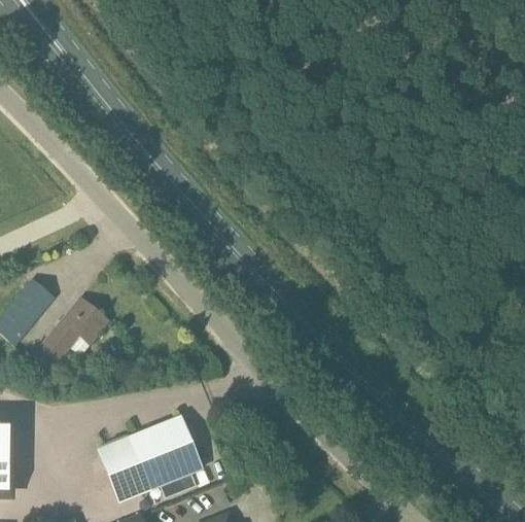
[(24,364),(31,356),(16,345),(57,296),(33,275),(0,314),(0,332),(13,343),(8,350),(24,364)]
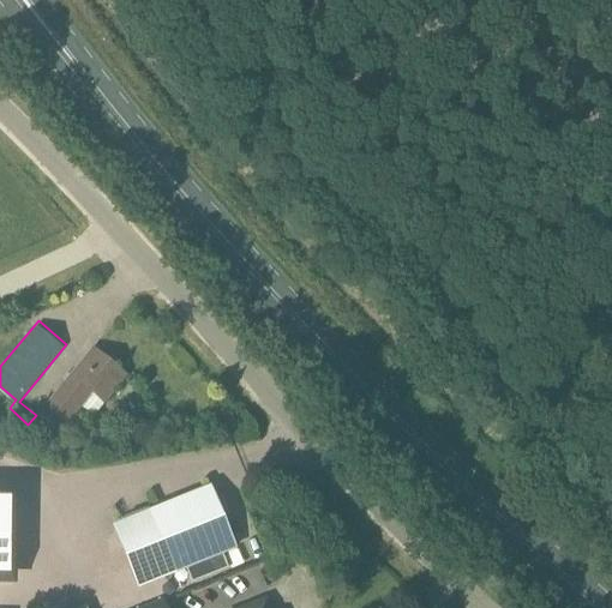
[(106,398),(127,371),(95,344),(47,403),(49,404),(39,419),(58,434),(95,389),(106,398)]
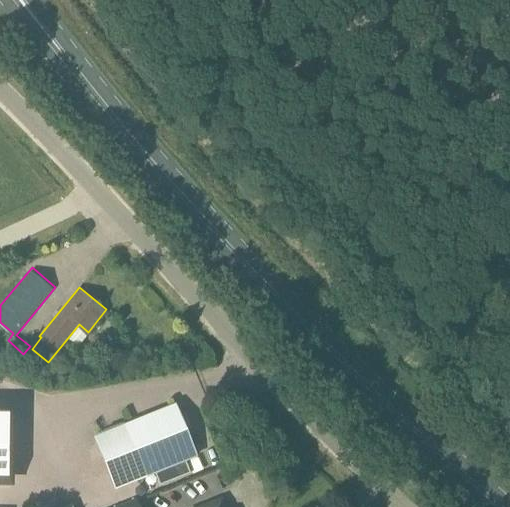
[(177,401),(95,435),(116,488),(157,471),(162,482),(191,470),(187,459),(198,454),(177,401)]
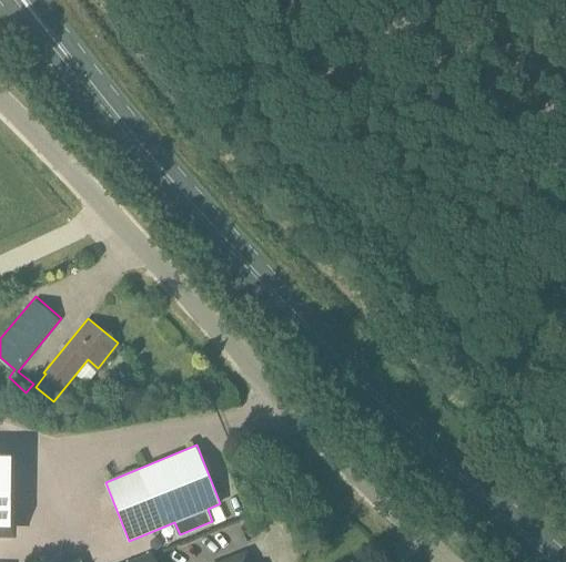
[(0,529),(10,529),(11,457),(0,457),(0,529)]
